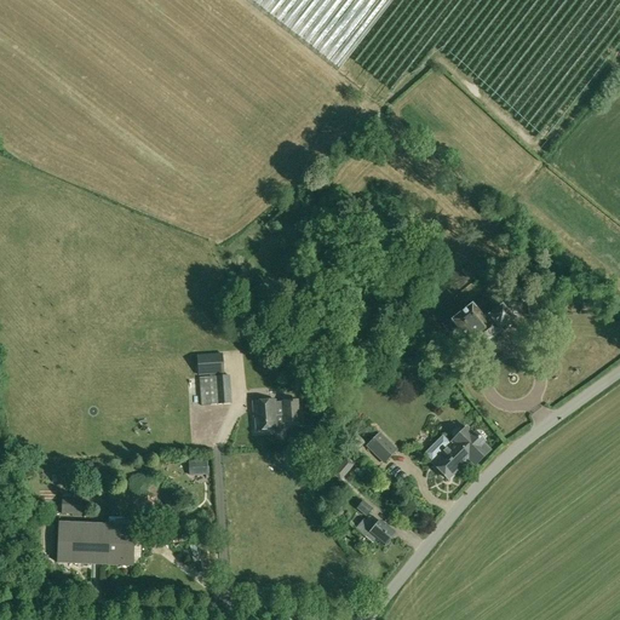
[(451,319),(442,326),(458,346),(464,343),(472,352),(499,333),(497,331),(511,320),(501,306),(488,317),(492,321),(487,325),(471,305),(452,321),(451,319)]
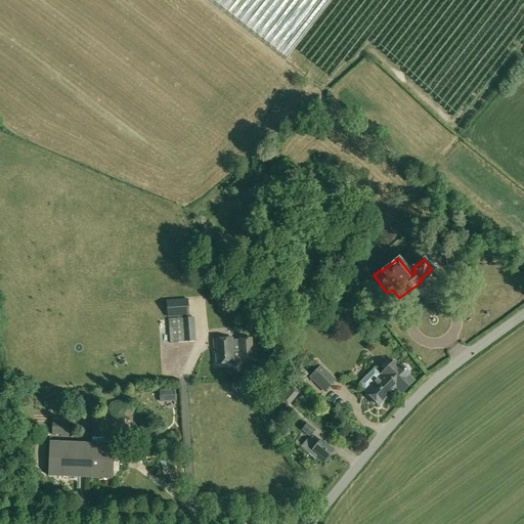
[(167,299),(168,309),(188,307),(187,298),(167,299)]
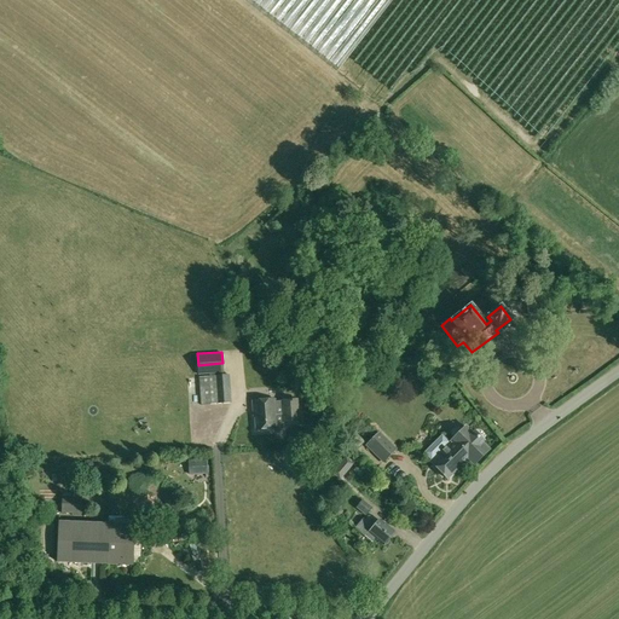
[(223,363),(198,365),(201,405),(225,404),(223,363)]
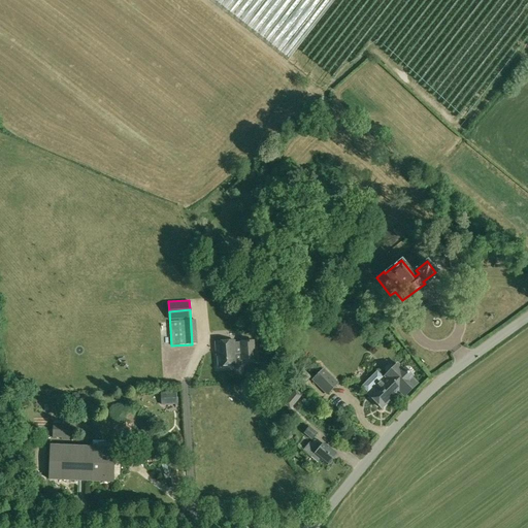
[(216,342),(217,356),(218,356),(219,367),(241,365),(240,360),(255,359),(253,341),(240,342),(240,343),(234,343),(234,341),(216,342)]
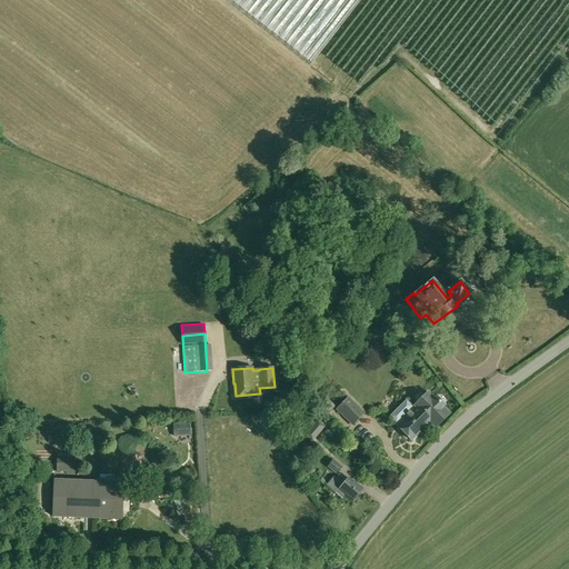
[(406,402),(389,419),(411,440),(430,421),(436,428),(451,412),(445,406),(446,405),(438,397),(436,399),(429,392),(425,397),(421,393),(418,393),(415,397),(415,400),(418,403),(412,409),(406,402)]
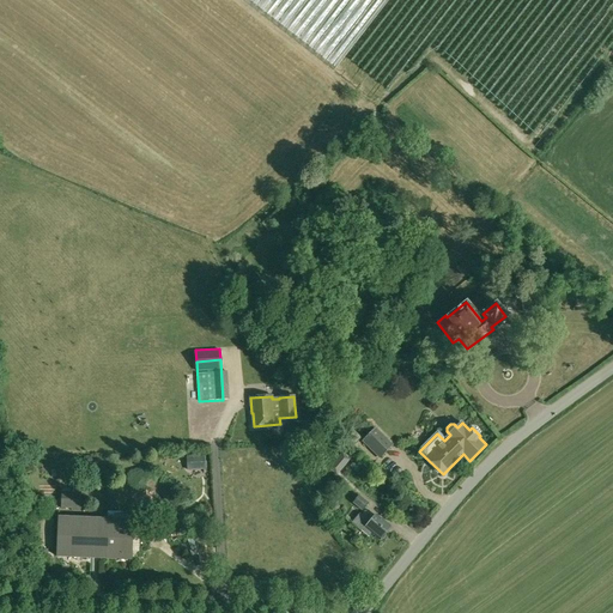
[(362,443),(380,460),(393,445),(375,430),(362,443)]
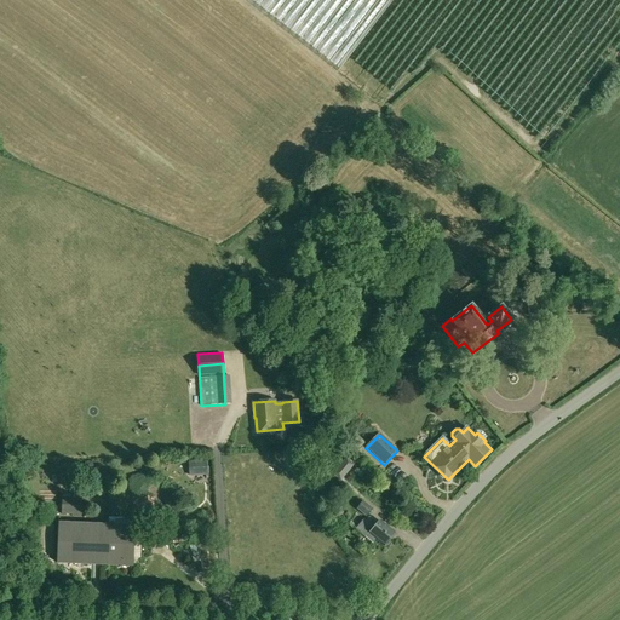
[(357,451),(365,443),(357,437),(351,445),(357,451)]
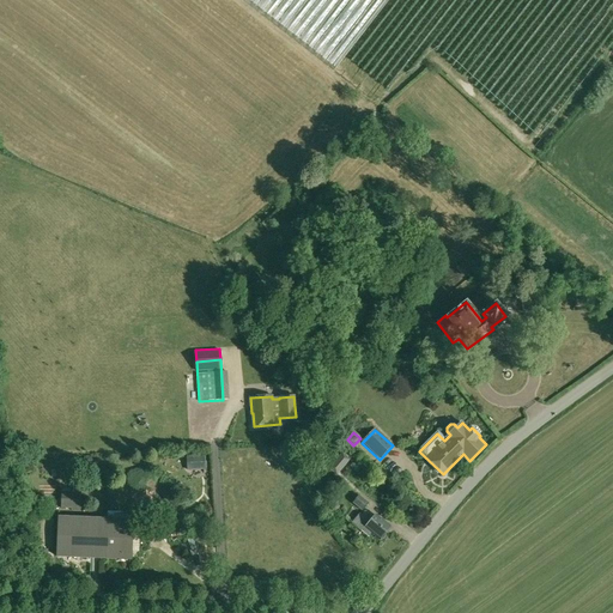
[(303,454),(311,463),(323,454),(315,443),(303,454)]
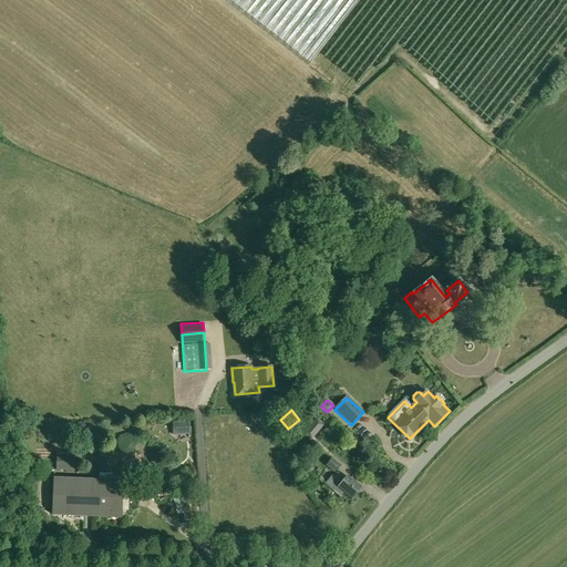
[(303,434),(311,440),(323,425),(326,428),(330,423),(321,415),(317,420),(303,434)]
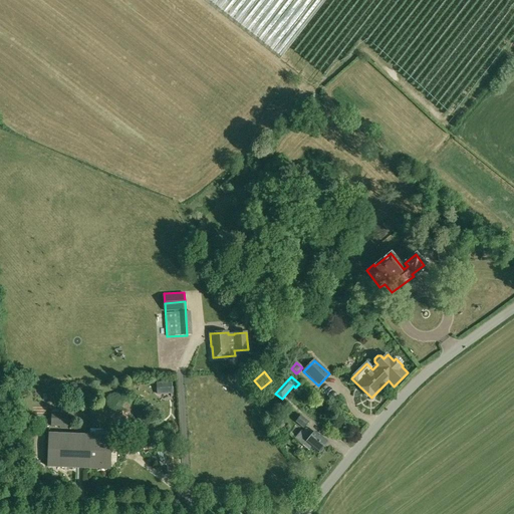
[(156,382),(157,395),(172,395),(171,381),(156,382)]
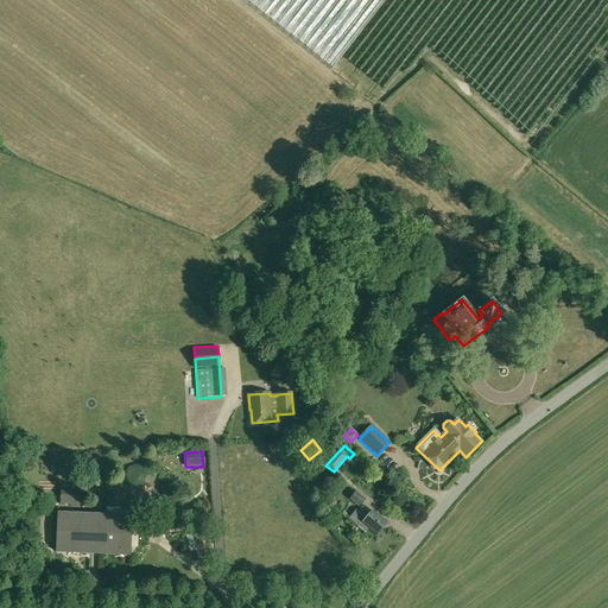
[(347,463),(355,469),(361,462),(353,456),(347,463)]
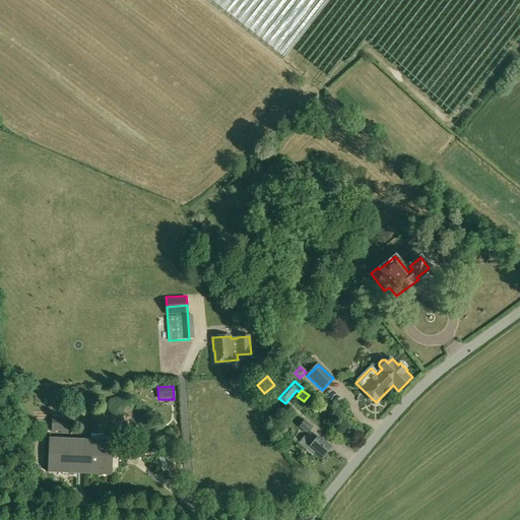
[(326,400),(315,407),(320,415),(331,409),(326,400)]
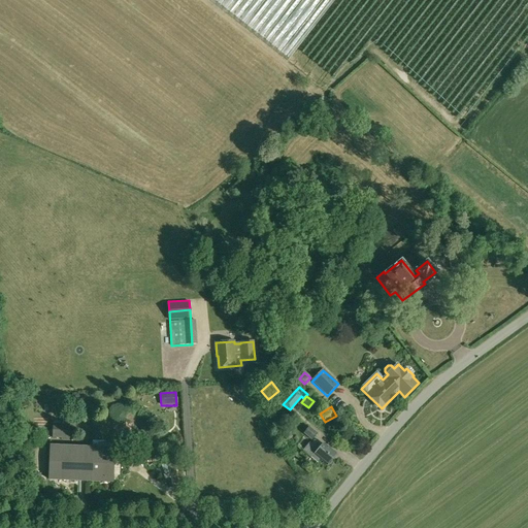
[(157,424),(152,417),(138,426),(143,433),(157,424)]
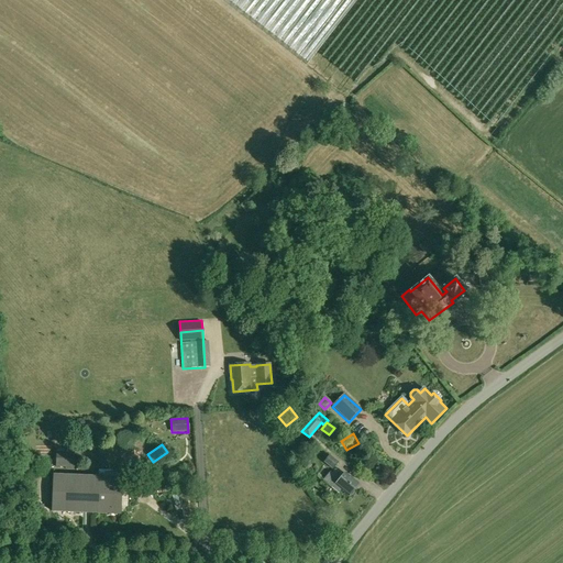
[(55,465),(73,466),(74,452),(55,452),(55,465)]
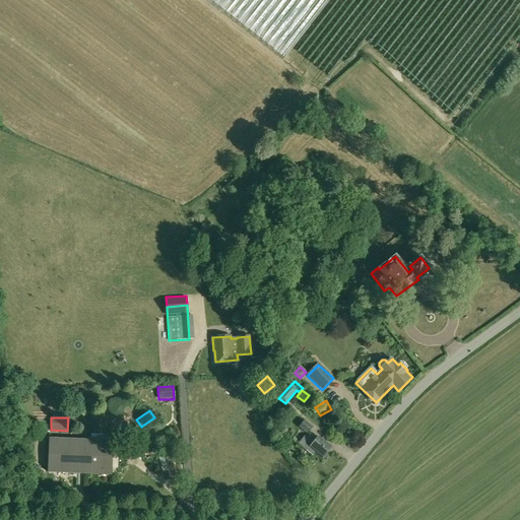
[(300,427),(308,433),(313,427),(306,419),(300,427)]
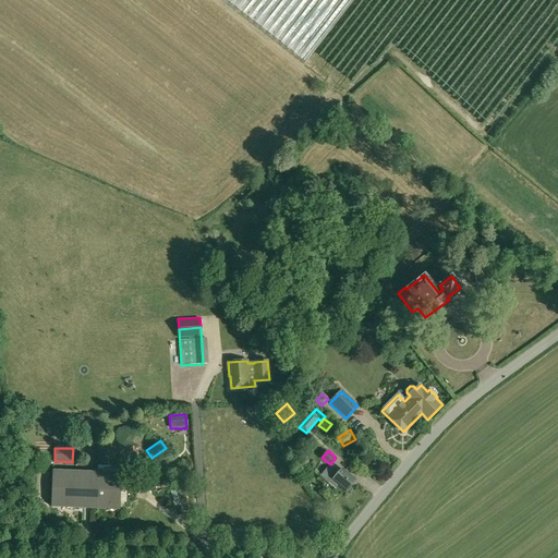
[(136,480),(144,482),(145,475),(153,476),(155,470),(140,466),(136,480)]
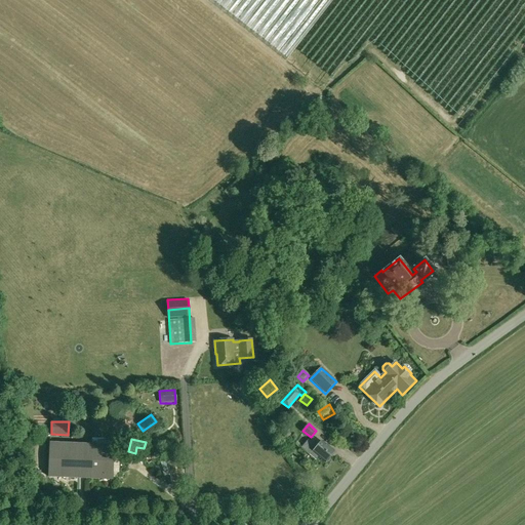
[(301,448),(316,459),(318,456),(325,461),(333,451),(322,442),(320,444),(316,440),(313,444),(309,440),(301,448)]
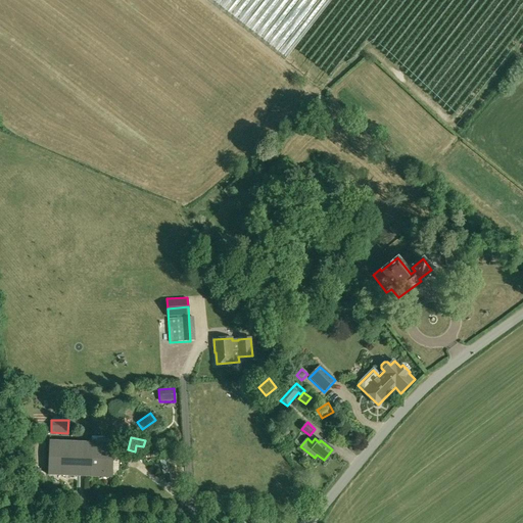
[(48,475),(111,477),(112,444),(50,441),(48,475)]
